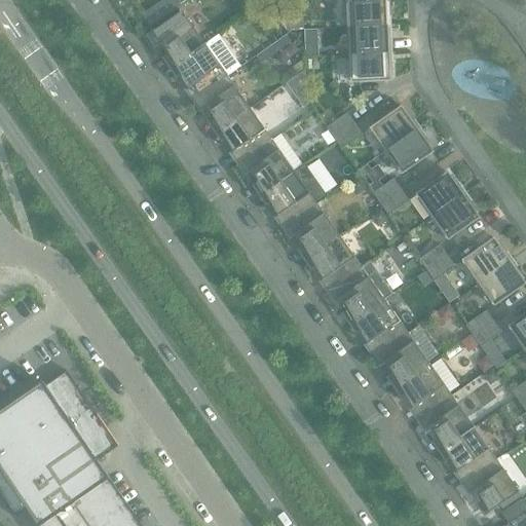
[(387,21),(386,0),(346,0),(348,23),(387,21)]
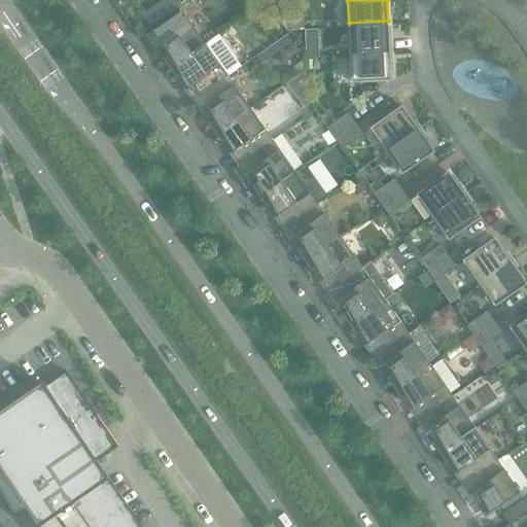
[(303,21),(302,11),(284,13),(285,22),(303,21)]
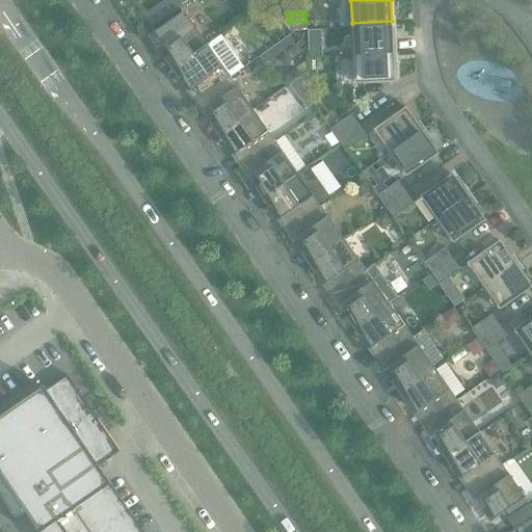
[(207,45),(184,12),(149,37),(156,48),(161,45),(175,68),(207,45)]
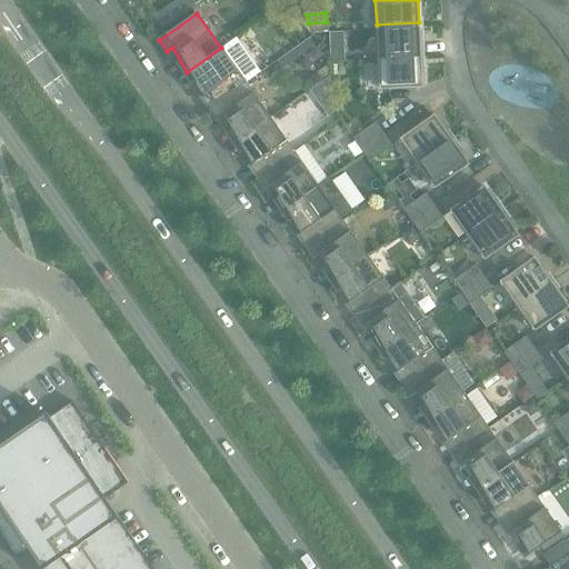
[(328,32),(327,22),(308,23),(309,33),(328,32)]
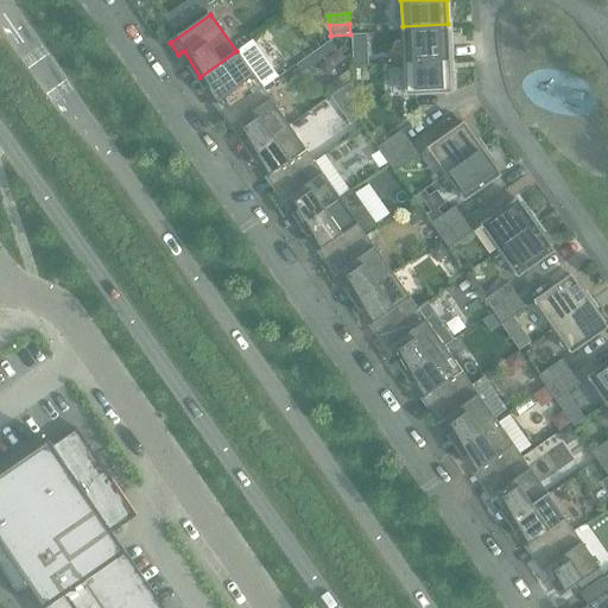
[(449,56),(448,31),(448,24),(403,26),(404,58),(449,56)]
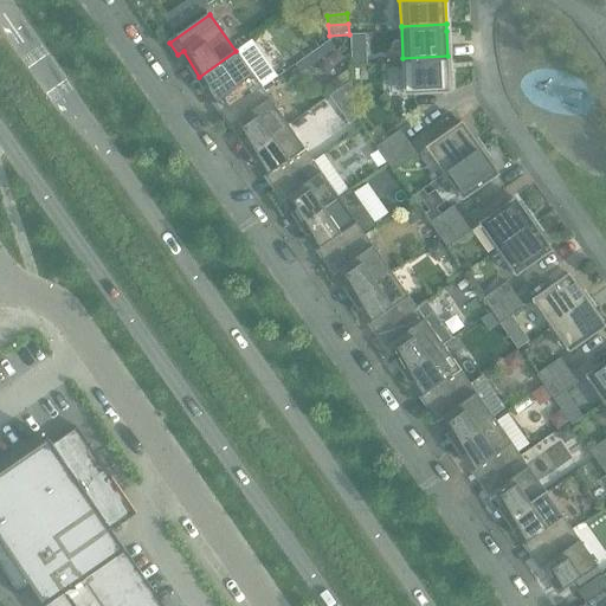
[(262,88),(276,77),(251,40),(236,51),(199,77),(195,79),(202,90),(207,86),(218,103),(226,97),(234,108),(262,88)]
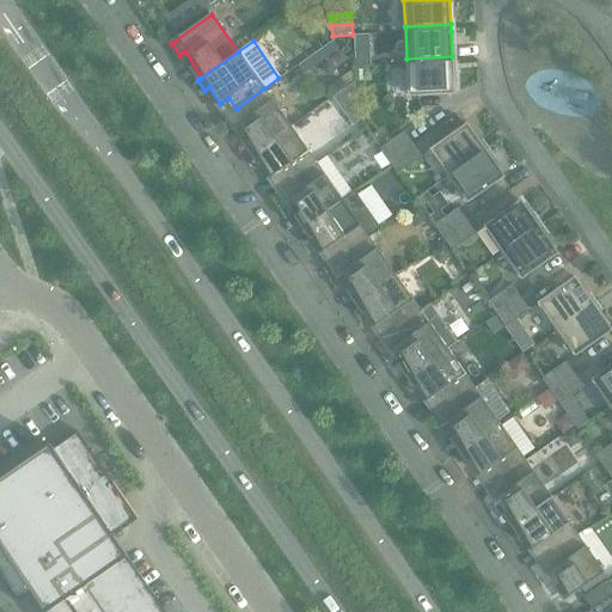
[(371,56),(355,56),(355,67),(365,67),(371,66),(371,56)]
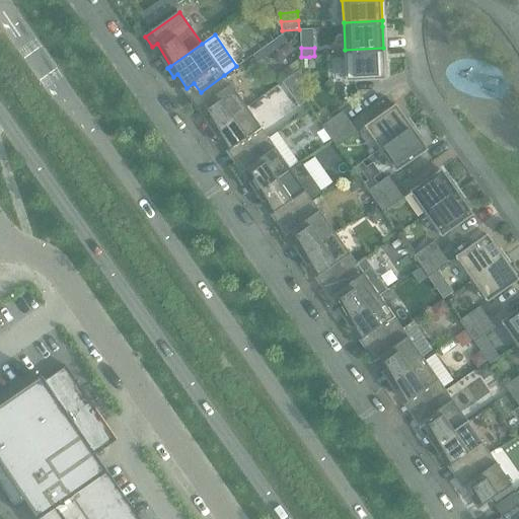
[(385,81),(384,53),(383,48),(345,50),(346,83),(385,81)]
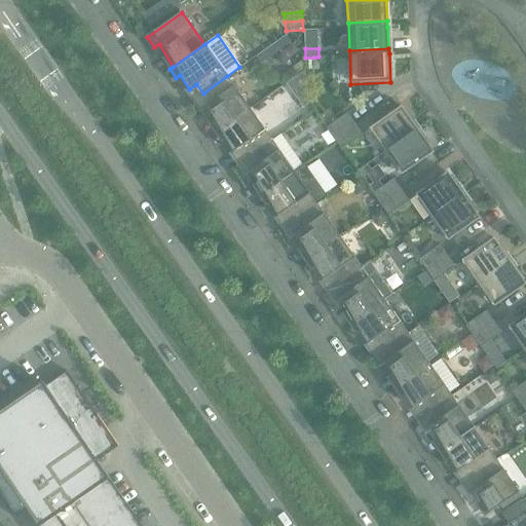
[(266,50),(256,58),(260,64),(271,57),(266,50)]
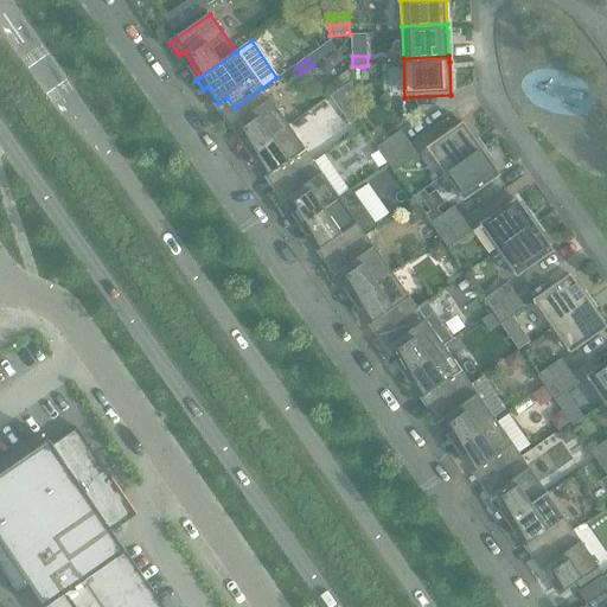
[(332,94),(344,85),(338,78),(327,87),(332,94)]
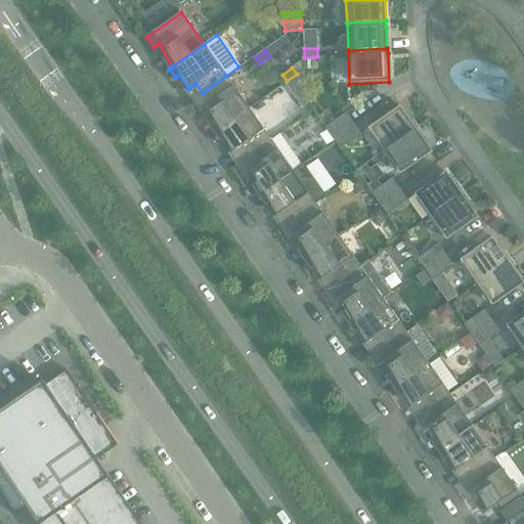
[(248,108),(226,76),(203,93),(191,100),(199,111),(204,107),(217,130),(248,108)]
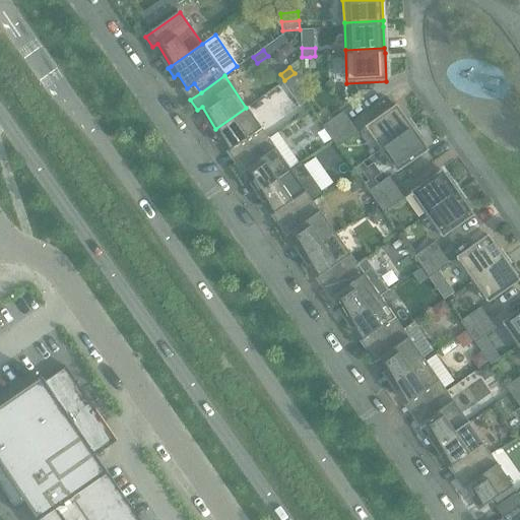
[(310,110),(305,103),(303,100),(295,105),(302,116),(310,110)]
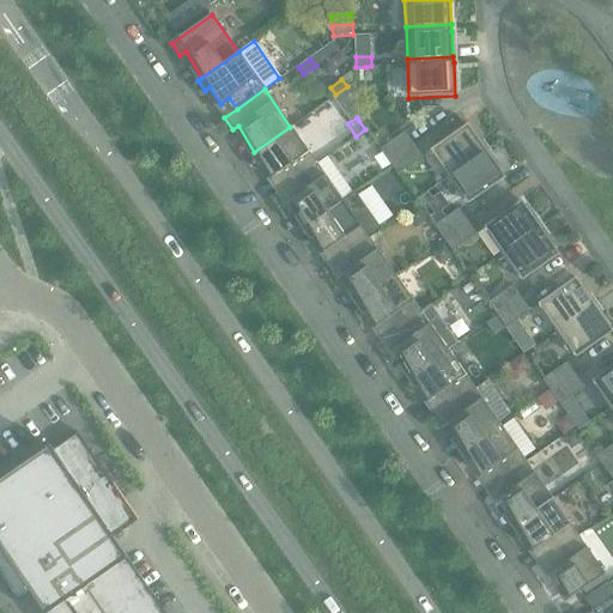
[(486,151),(467,125),(430,151),(449,177),(486,151)]
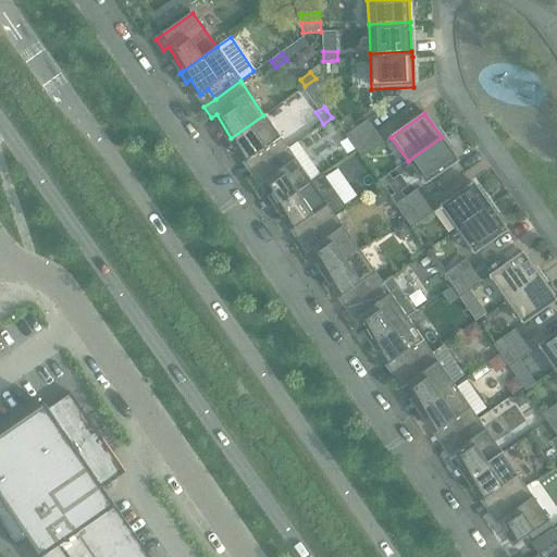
[(287,149),(263,115),(231,138),(227,140),(234,150),(238,147),(247,162),(256,157),(262,166),(287,149)]
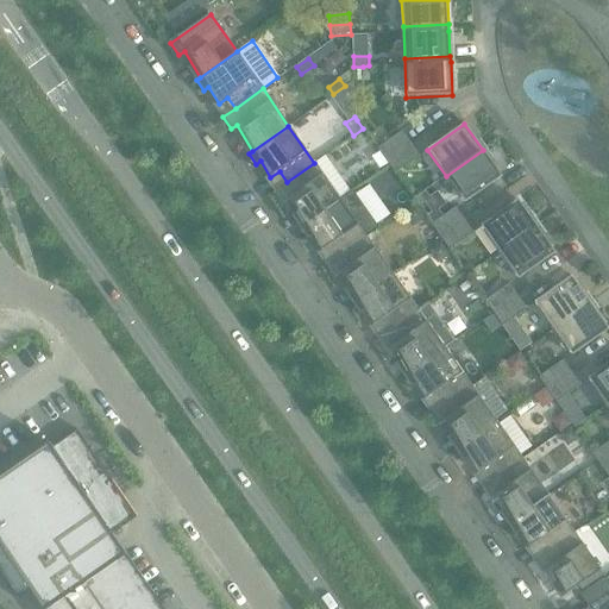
[(387,161),(410,144),(402,132),(377,149),(387,161)]
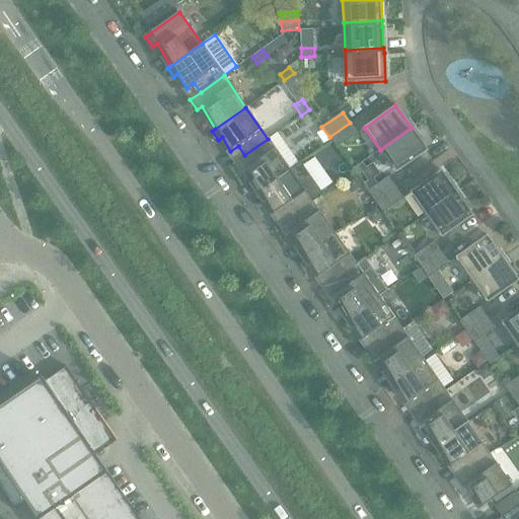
[(337,148),(357,134),(350,123),(329,137),(332,142),(337,148)]
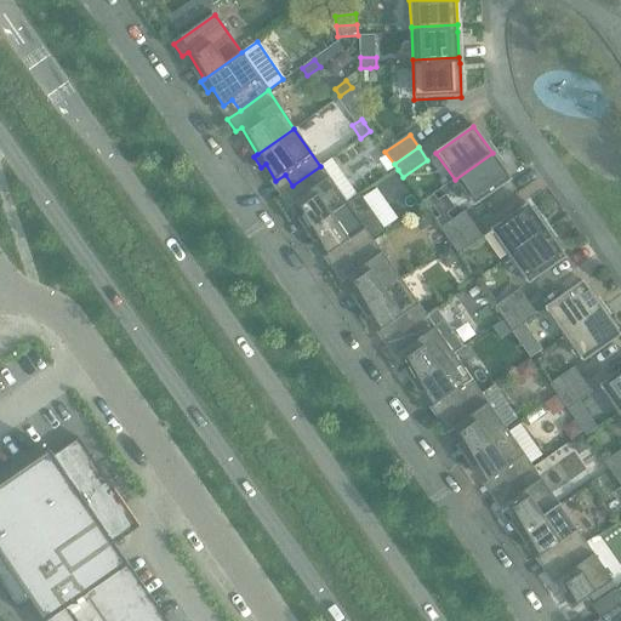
[(512,181),(493,153),(455,180),(474,208),(512,181)]
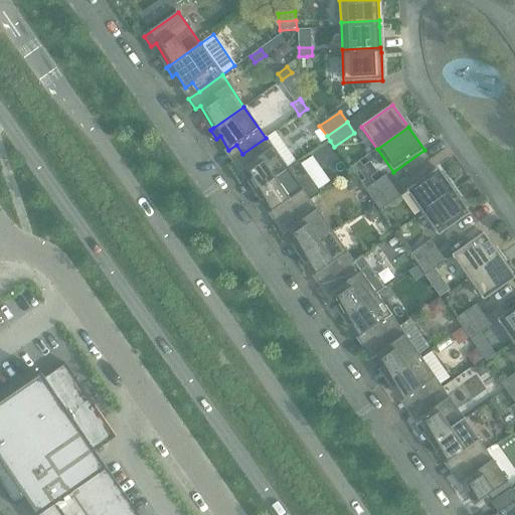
[(288,169),(266,138),(242,154),(231,161),(239,171),(244,168),(256,190),(288,169)]
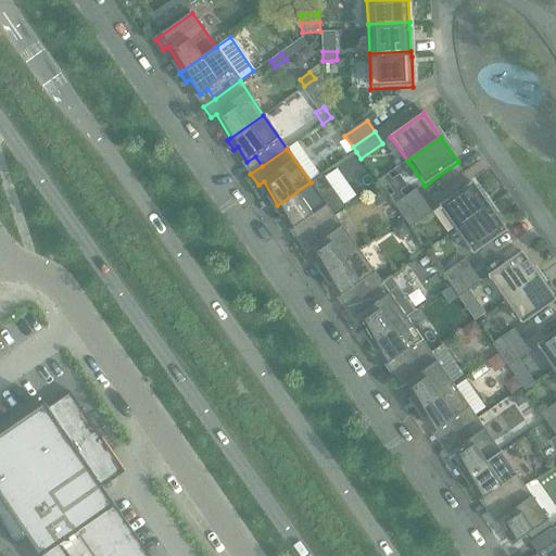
[(345,209),(343,205),(355,197),(337,169),(325,178),(321,175),(311,182),(277,205),(274,207),(281,217),(285,214),(294,229),(303,224),(310,234),(335,216),(345,209)]
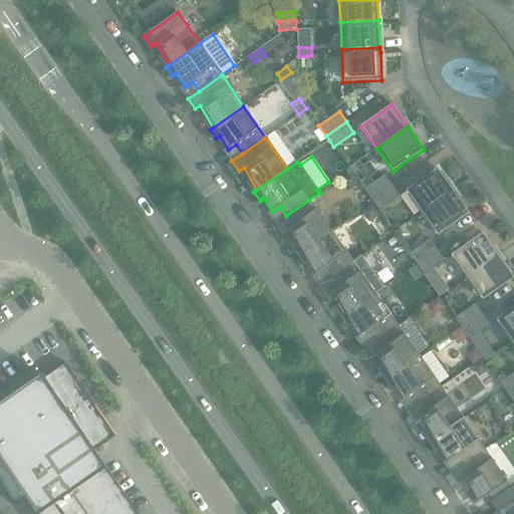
[(453,191),(437,169),(406,191),(422,213),(453,191)]
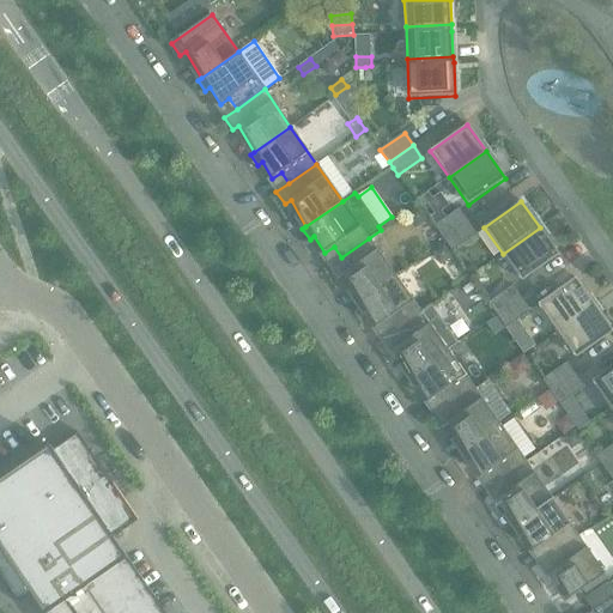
[(429,219),(419,206),(405,216),(414,230),(429,219)]
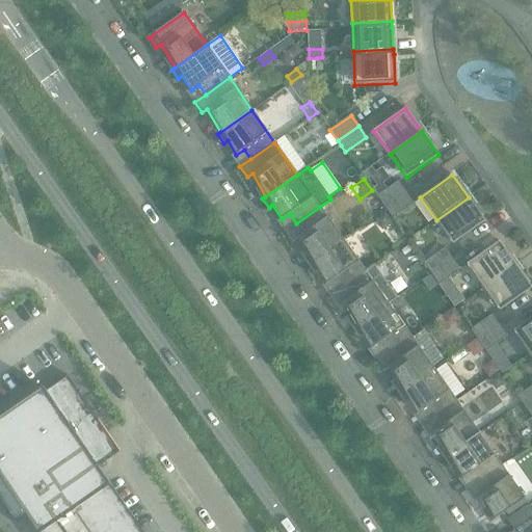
[(384,208),(405,192),(398,182),(376,196),(384,208)]
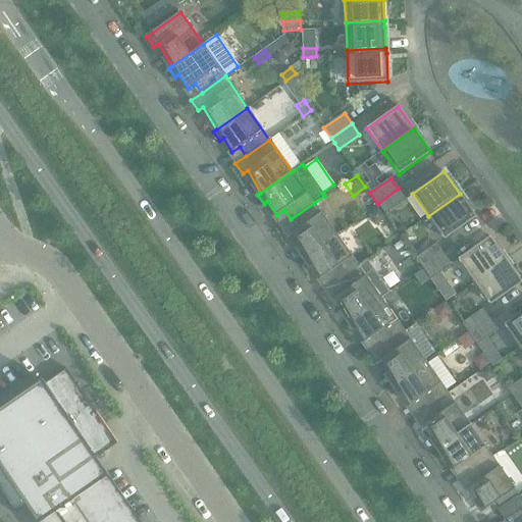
[(384,214),(405,200),(398,189),(377,204),(384,214)]
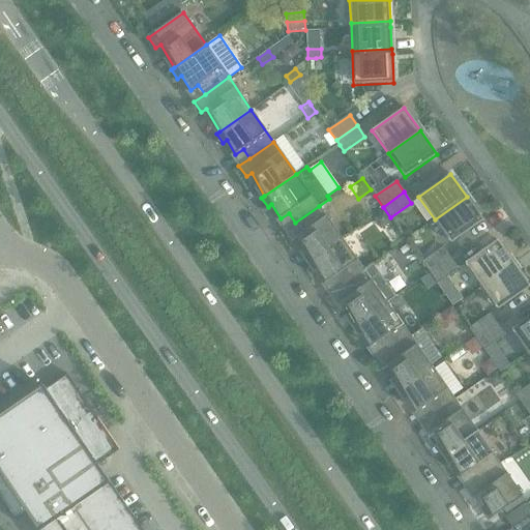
[(483,221),(467,197),(435,219),(451,243),(483,221)]
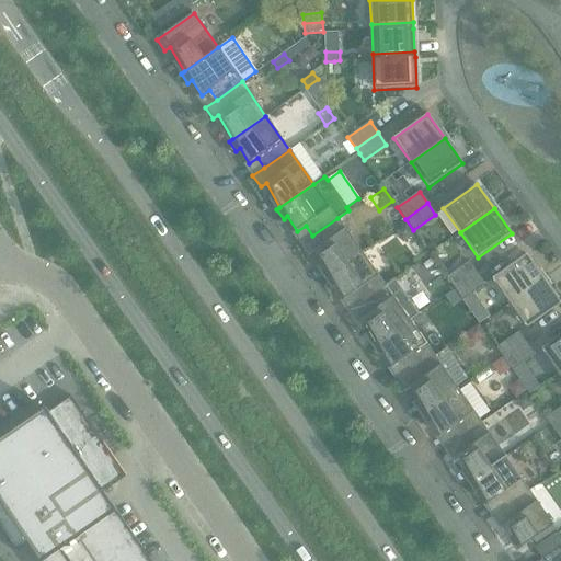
[(362,252),(338,218),(312,236),(300,243),(308,255),(313,251),(328,275),(362,252)]
